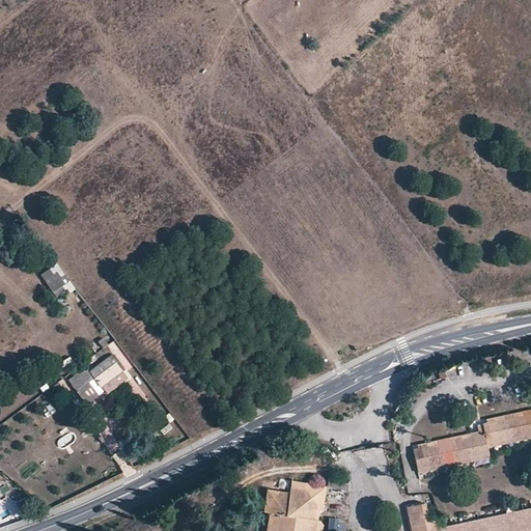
[(157,98),(148,104),(151,107),(159,102),(157,98)]
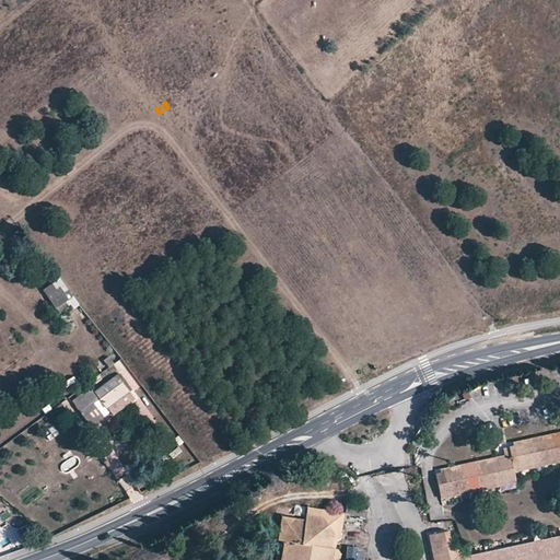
[(58,279),(43,290),(59,312),(70,304),(72,308),(78,304),(58,279)]
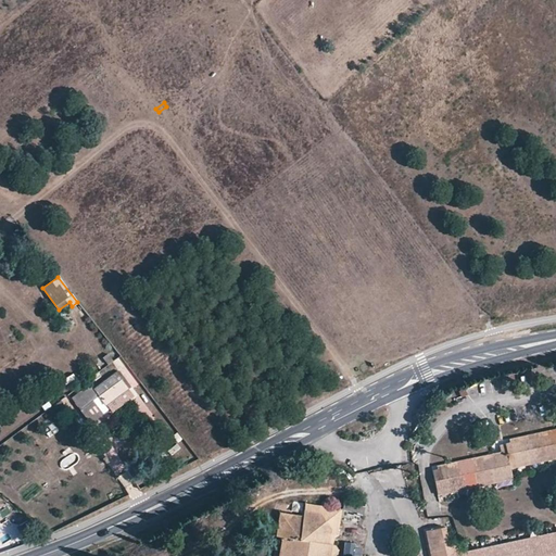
[(91,386),(72,400),(79,411),(92,401),(99,409),(129,387),(122,375),(117,377),(115,373),(93,389),(91,386)]
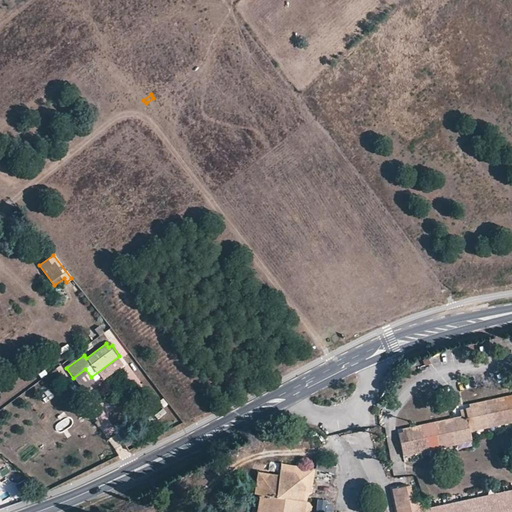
[(511,491),(428,509),(428,511),(511,511),(511,398),(504,400),(495,402),(487,403),(479,405),(469,407),(460,409),(461,415),(462,419),(453,421),(445,423),(436,425),(429,426),(420,429),(412,430),(402,432),(398,433),(403,451),(471,436),(471,430),(469,426),(511,416),(511,491)]
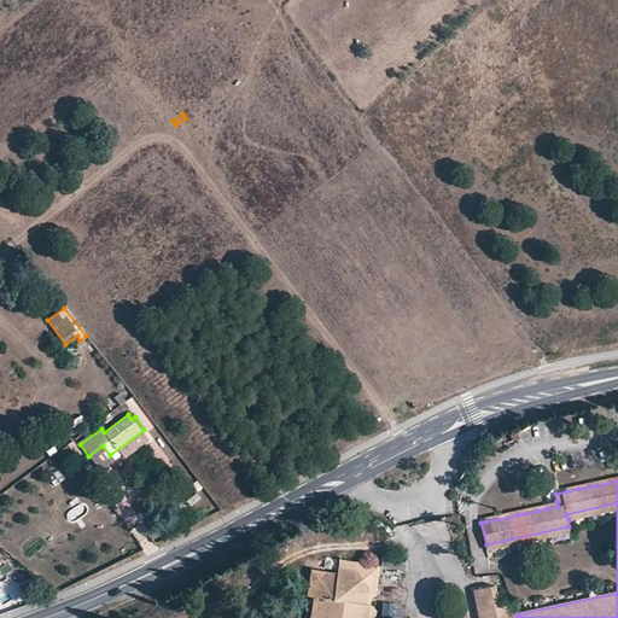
[(617,508),(617,502),(566,514),(569,519),(617,508)]
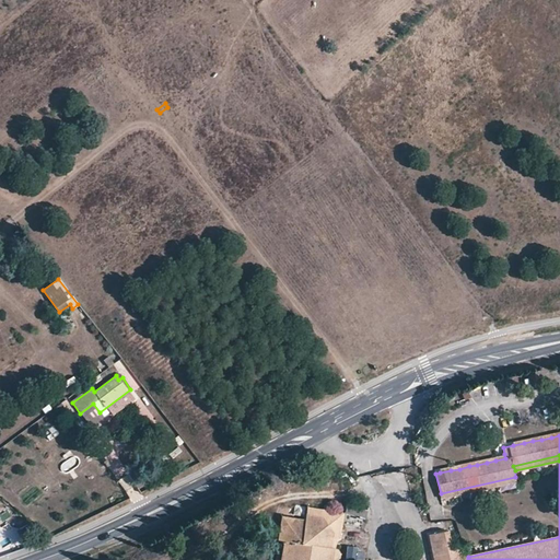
[(441,493),(441,497),(516,481),(515,477),(441,493)]
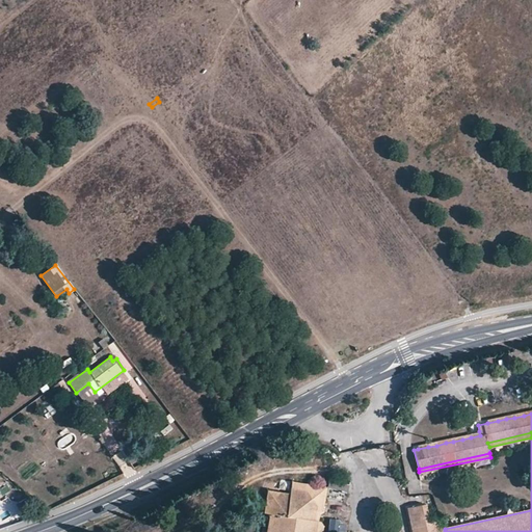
[(273,513),(269,531),(318,531),(320,522),(314,521),(316,512),(319,512),(320,506),(310,490),(294,488),(293,494),(285,493),(268,503),(267,512),(273,513)]
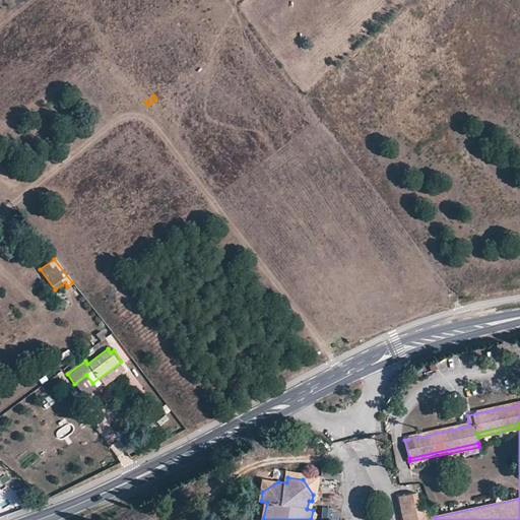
[(404,519),(435,519),(435,517),(435,515),(431,515),(429,507),(419,508),(416,492),(399,496),(404,519)]
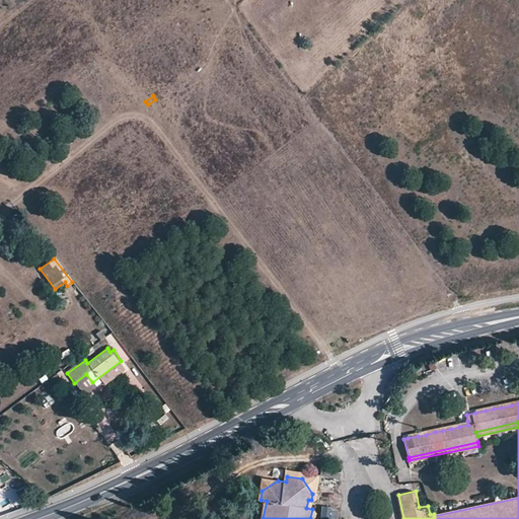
[(434,514),(434,516),(518,498),(518,495),(487,503),(434,514)]
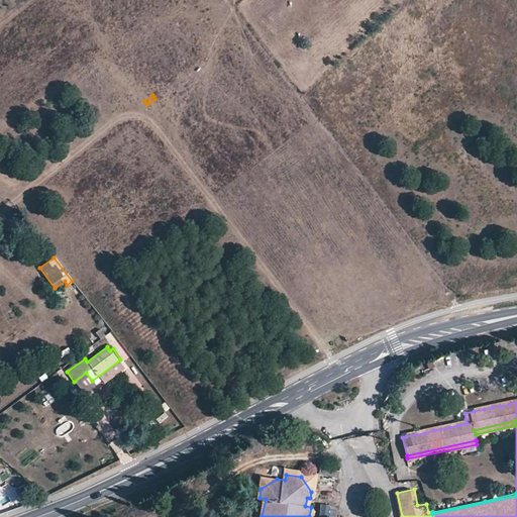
[(320,506),(319,516),(334,516),(335,507),(320,506)]
